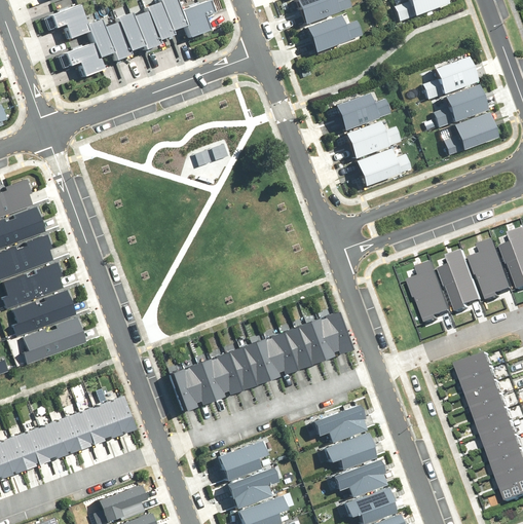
[(159,0),(160,2),(172,32),(186,27),(181,11),(177,0),(159,0)]
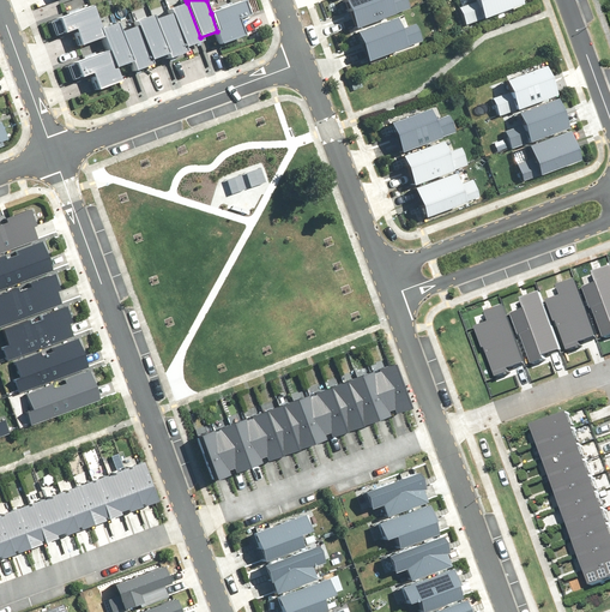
[(348,0),(358,29),(412,10),(408,0),(348,0)]
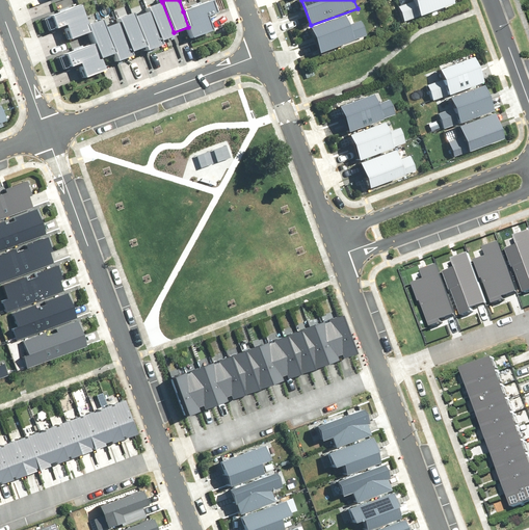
[(404,21),(451,4),(449,0),(412,0),(413,2),(399,6),(404,21)]
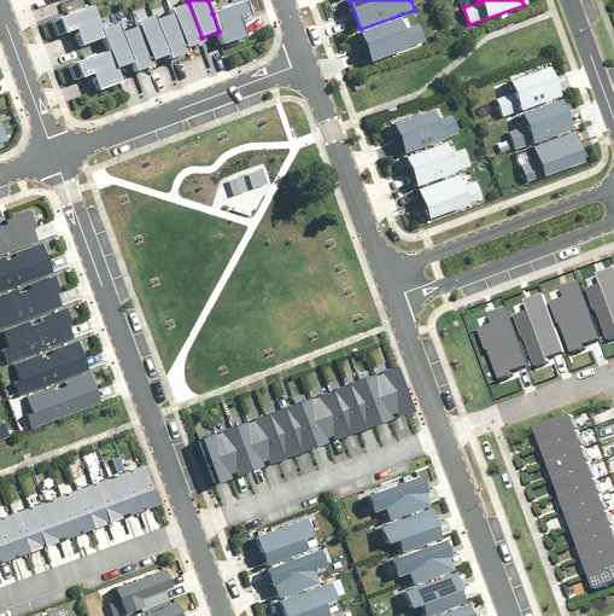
[(246,1),(212,13),(218,32),(223,45),(247,36),(241,19),(251,16),(246,1)]
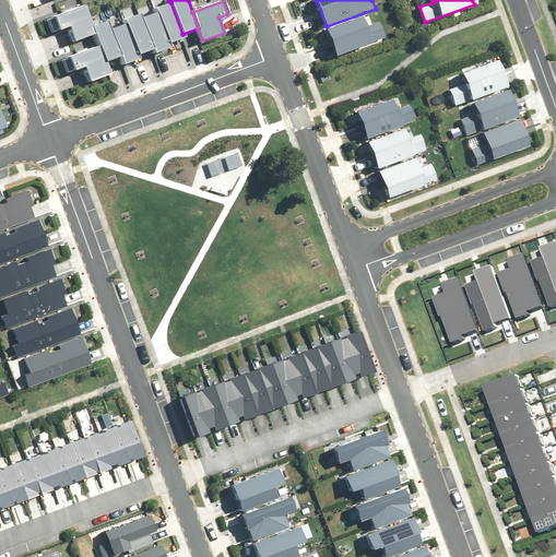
[(156,8),(157,12),(169,43),(184,37),(182,34),(170,2),(156,8)]
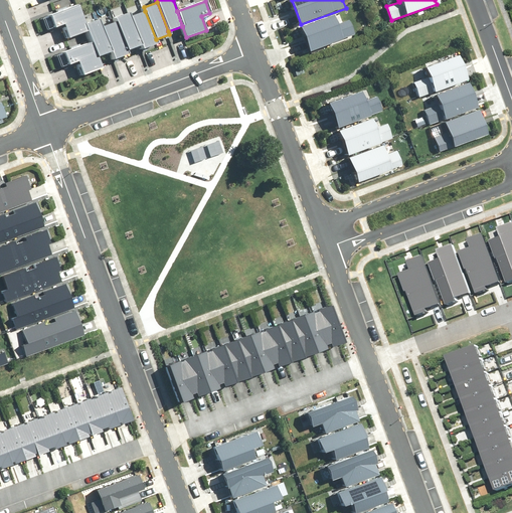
[(79,5),(44,17),(48,28),(54,26),(55,27),(64,24),(69,38),(89,30),(87,24),(79,5)]
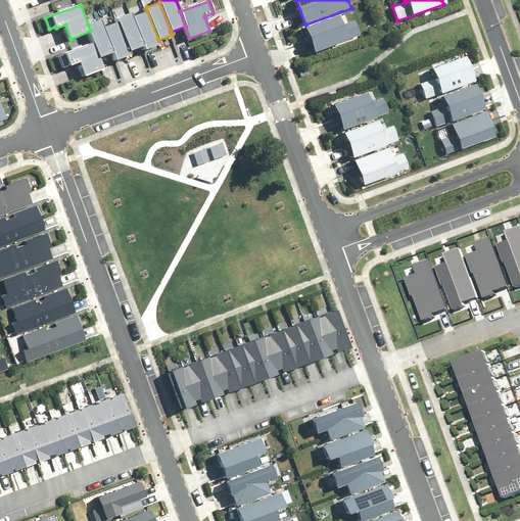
[(147,11),(133,16),(143,45),(145,50),(160,44),(158,40),(147,11)]
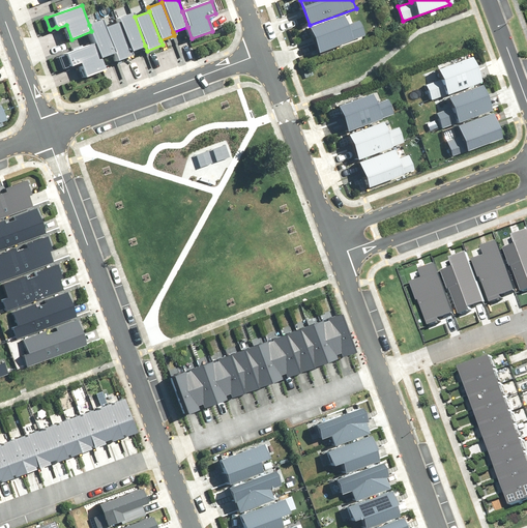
[(118,23),(129,52),(145,46),(135,17),(133,13),(117,19),(118,23)]
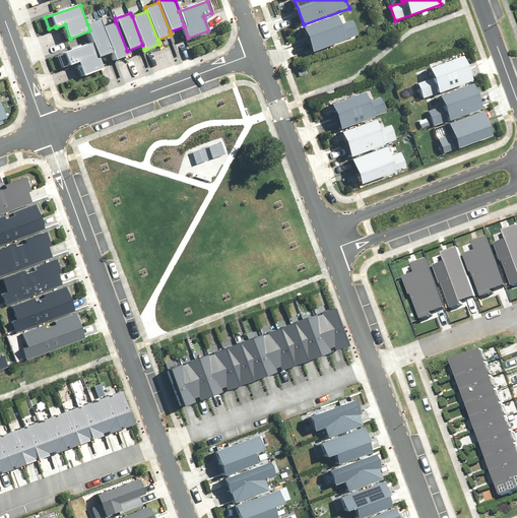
[(304,26),(313,52),(359,36),(353,21),(340,26),(336,15),(304,26)]
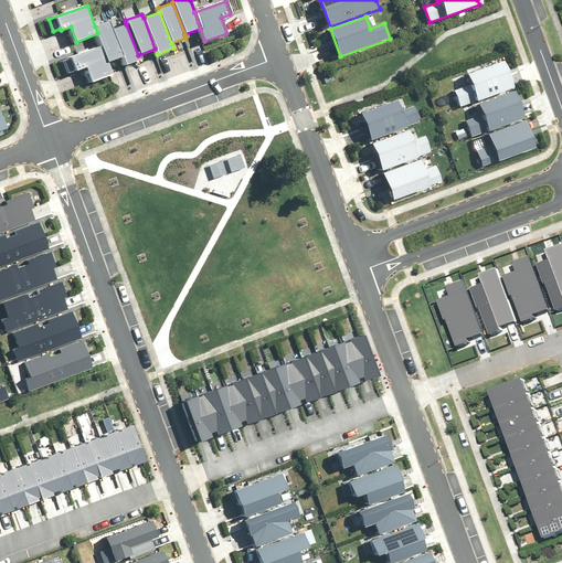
[(109,21),(95,27),(97,33),(103,46),(108,62),(123,57),(113,30),(109,21)]
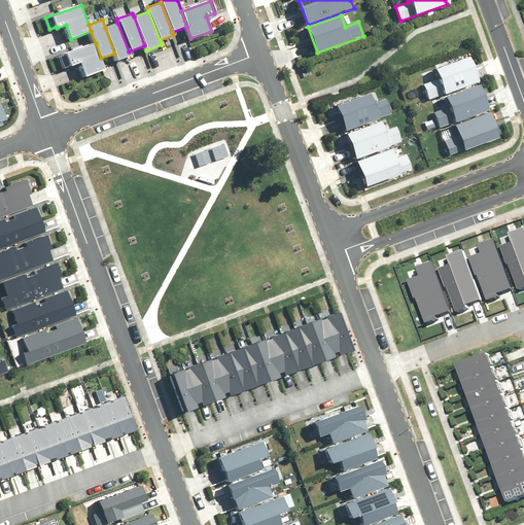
[(117,23),(105,28),(114,54),(117,61),(131,57),(129,51),(117,23)]
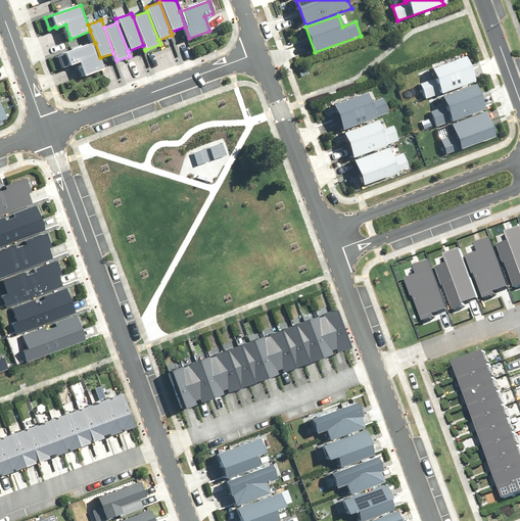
[(95,43),(59,55),(63,66),(69,64),(71,65),(80,62),(85,77),(104,69),(100,57),(95,43)]
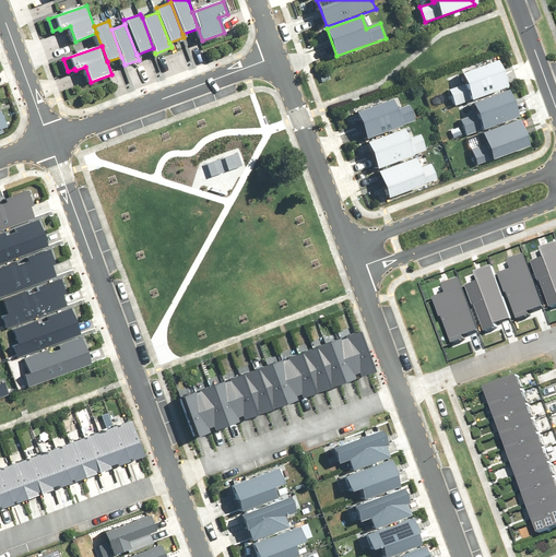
[(456,106),(505,89),(496,61),(461,74),(465,86),(450,91),(456,106)]
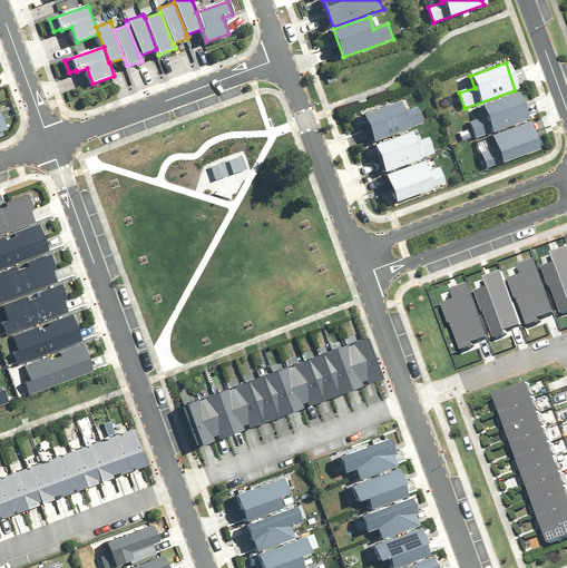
[(478,138),(528,120),(518,92),(482,106),(487,118),(472,123),(478,138)]
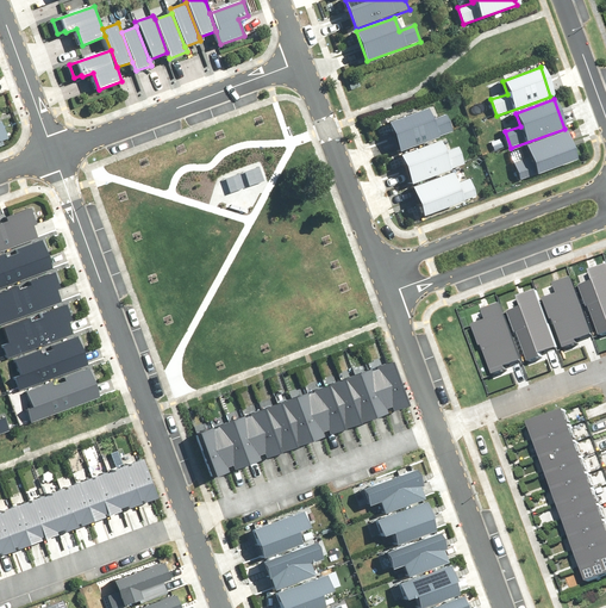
[(389,123),(400,153),(454,134),(448,117),(432,123),(428,110),(389,123)]
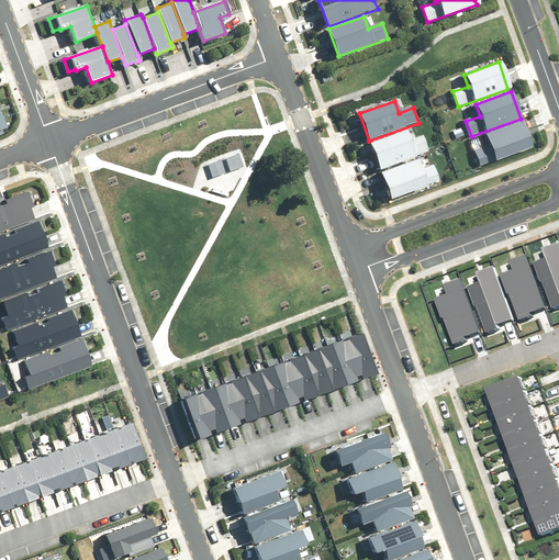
[(483,167),(533,149),(523,122),(488,134),(492,146),(478,152),(483,167)]
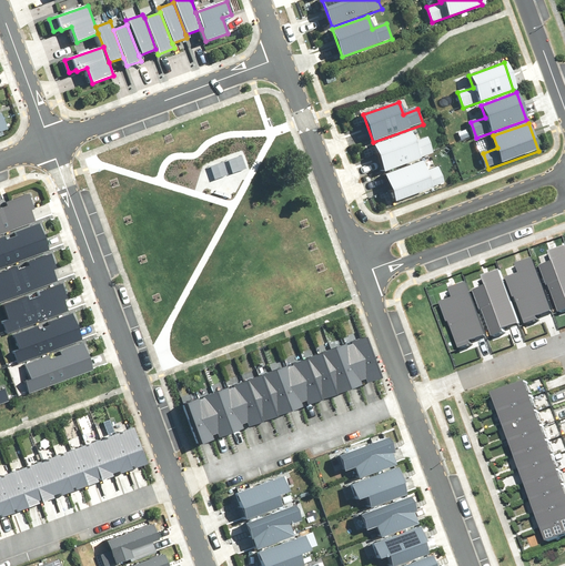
[(373,144),(383,172),(433,154),(427,139),(413,144),(409,132),(373,144)]
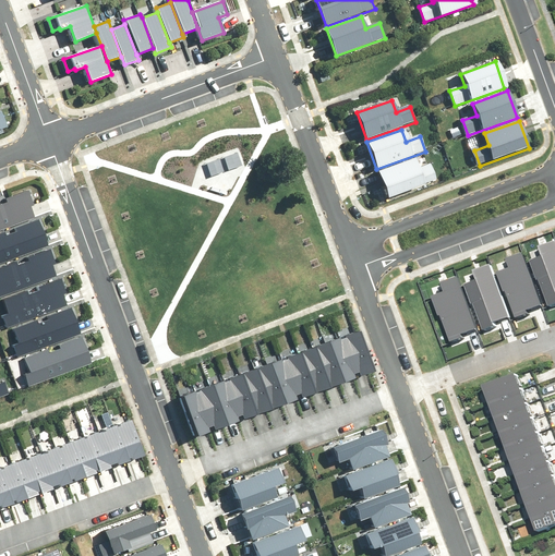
[(228,160),(232,172),(246,167),(242,155),(228,160)]
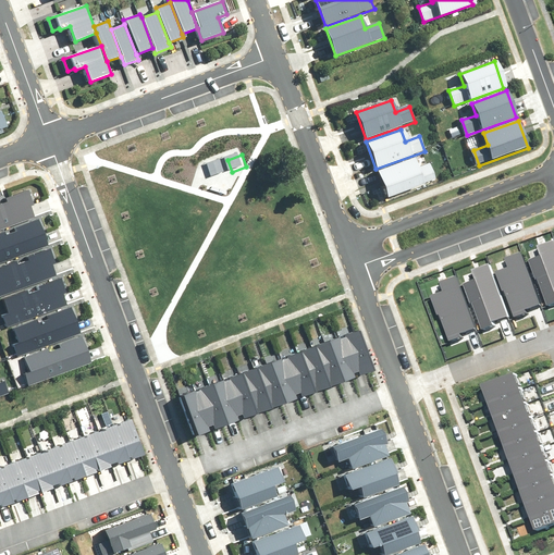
[(378,170),(388,197),(436,180),(431,164),(417,170),(413,158),(378,170)]
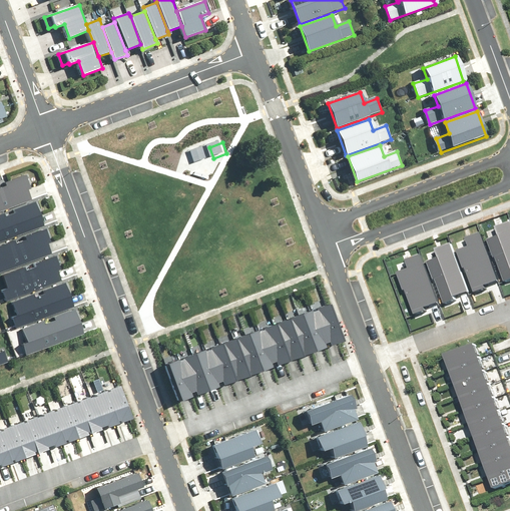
[(193,152),(197,163),(210,159),(206,148),(193,152)]
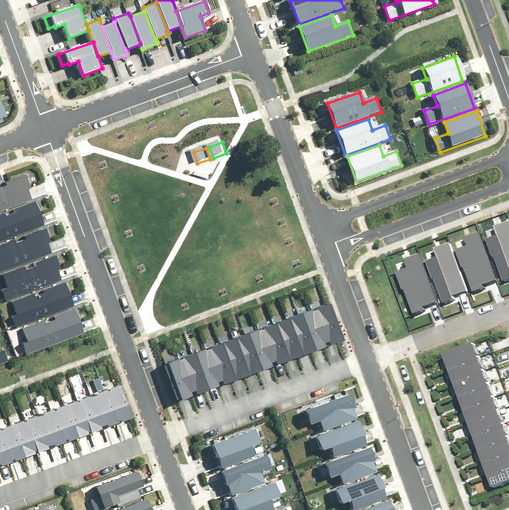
[(0,210),(33,199),(30,191),(32,190),(27,176),(5,184),(7,187),(0,189),(0,210)]
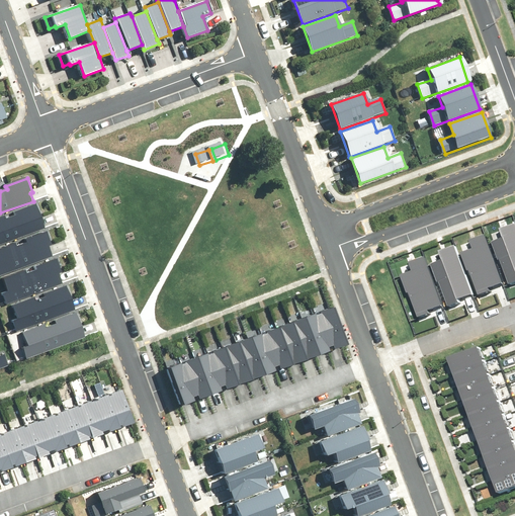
[(0,243),(43,229),(39,220),(41,219),(36,205),(15,213),(16,216),(8,219),(7,216),(0,218),(0,243)]
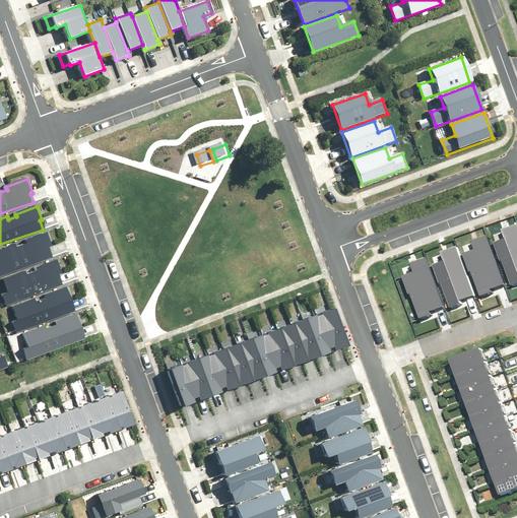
[(512,242),(499,246),(506,263),(508,263),(516,283),(516,229),(508,233),(512,242)]
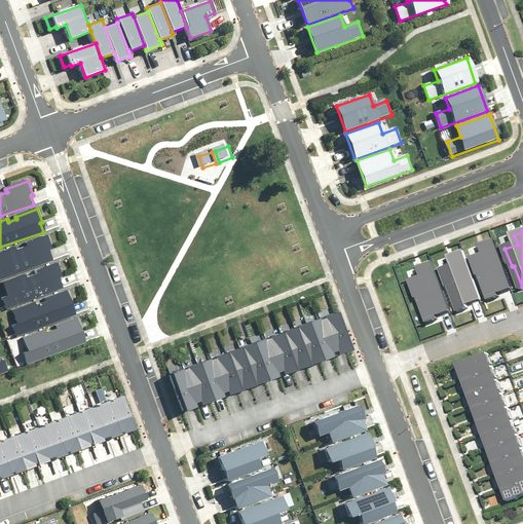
[(0,278),(53,259),(50,251),(52,250),(48,235),(26,244),(27,247),(19,250),(17,247),(0,253),(0,278)]
